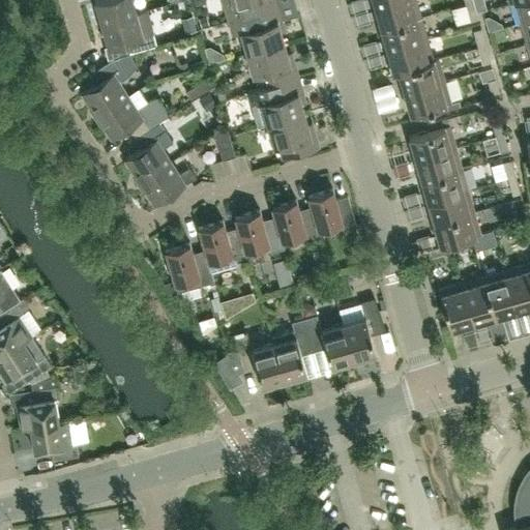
[(136,12),(131,0),(94,0),(101,23),(136,12)]
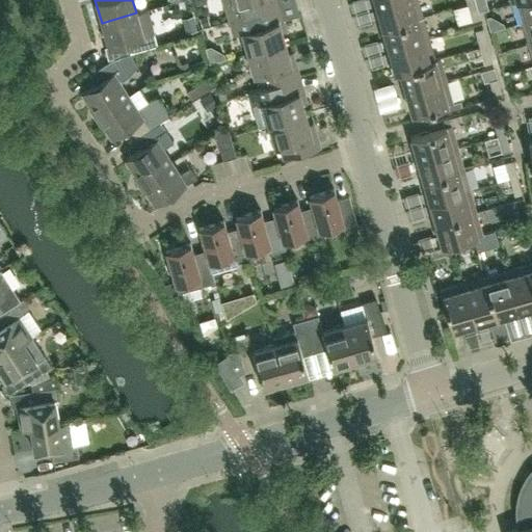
[(220,0),(228,21),(280,5),(278,0),(220,0)]
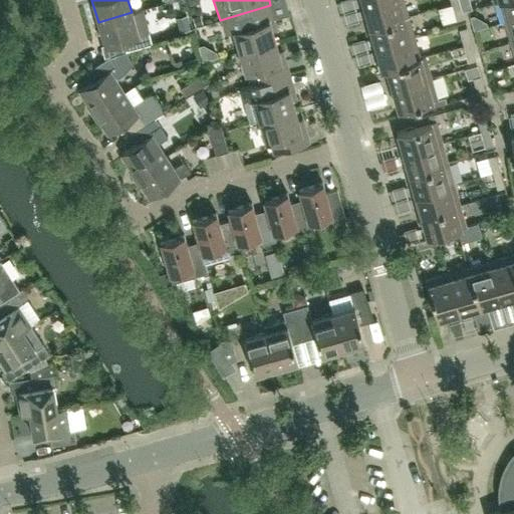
[(408,16),(403,0),(386,0),(362,7),(368,27),(408,16)]
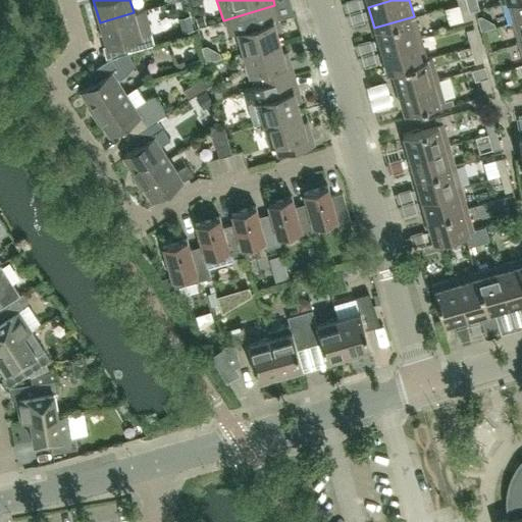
[(476,0),(470,0),(466,1),(468,10),(478,7),(476,0)]
